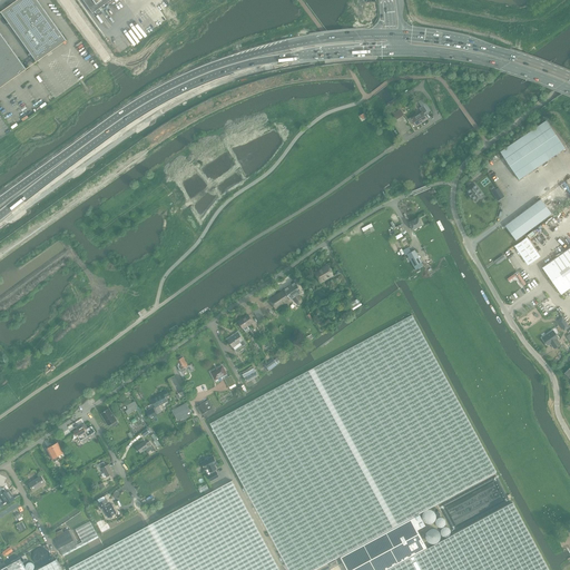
[(36,62),(67,40),(66,40),(37,0),(17,0),(0,12),(1,12),(37,61),(36,61),(36,62)]
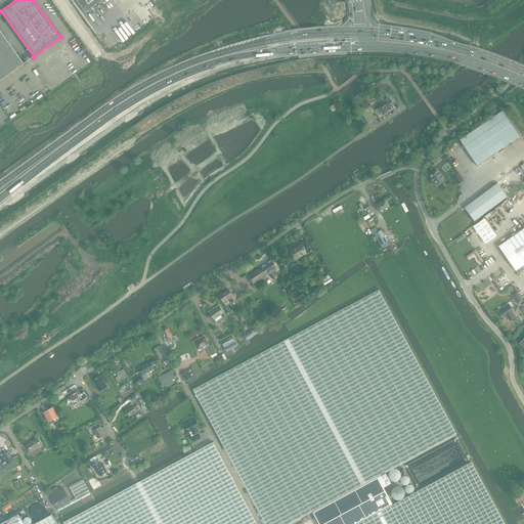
[(76,0),(85,12),(86,12),(87,14),(93,10),(91,8),(101,0),(76,0)]
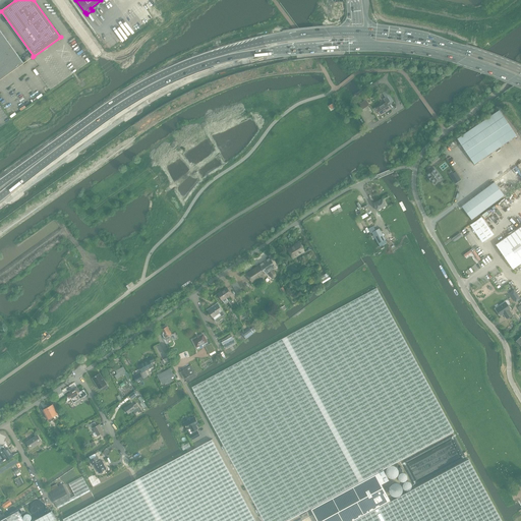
[(0,80),(24,63),(23,63),(0,30),(0,80)]
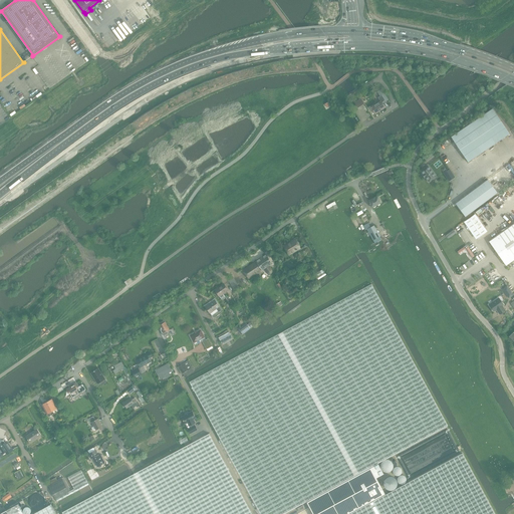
[(103,39),(101,40),(106,48),(109,47),(103,39)]
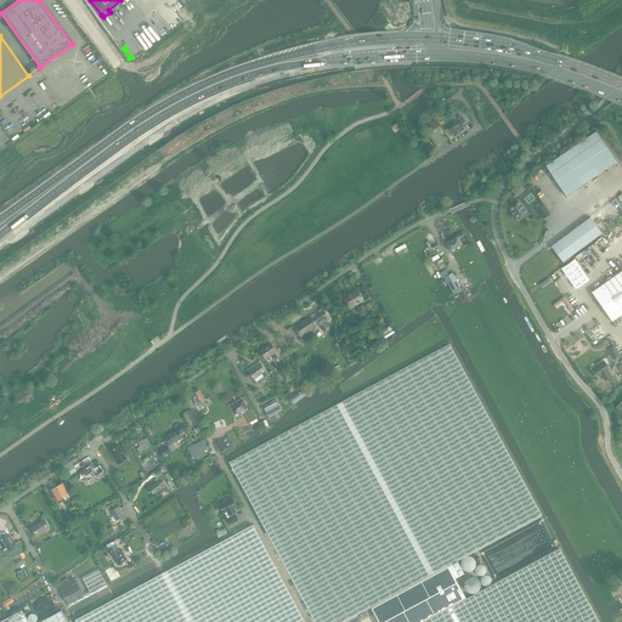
[(462,124),(465,122),(462,116),(457,118),(461,123),(448,130),(453,139),(465,130),(462,124)]
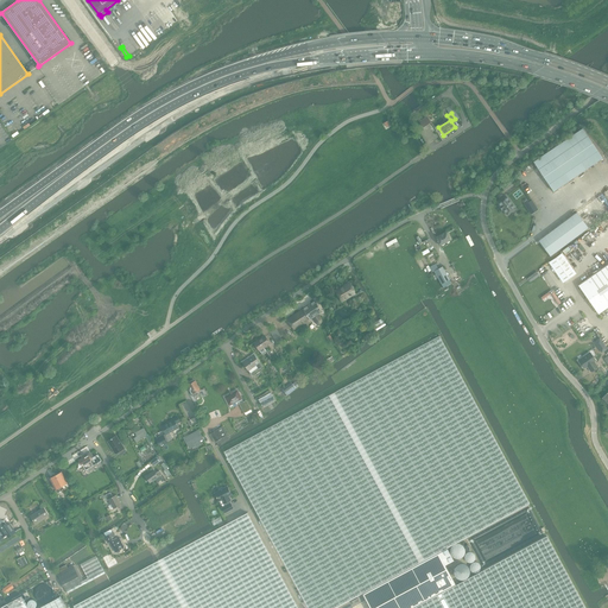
[(423,127),(430,122),(426,118),(419,122),(423,127)]
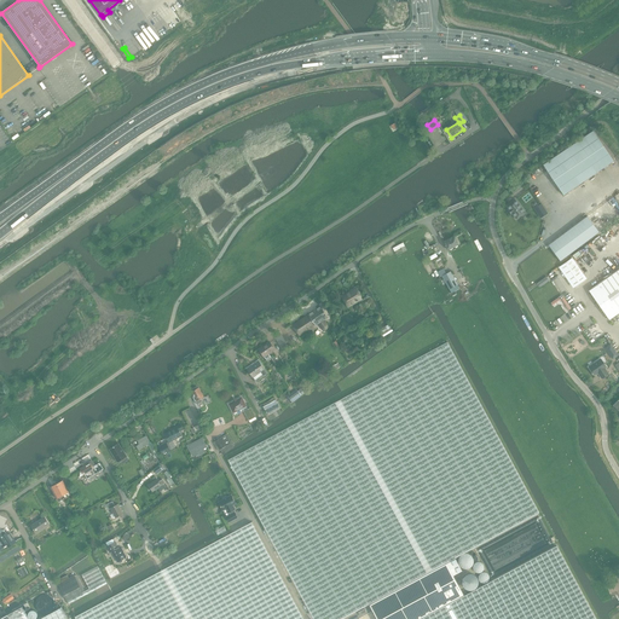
[(593,132),(543,166),(563,195),(613,161),(593,132)]
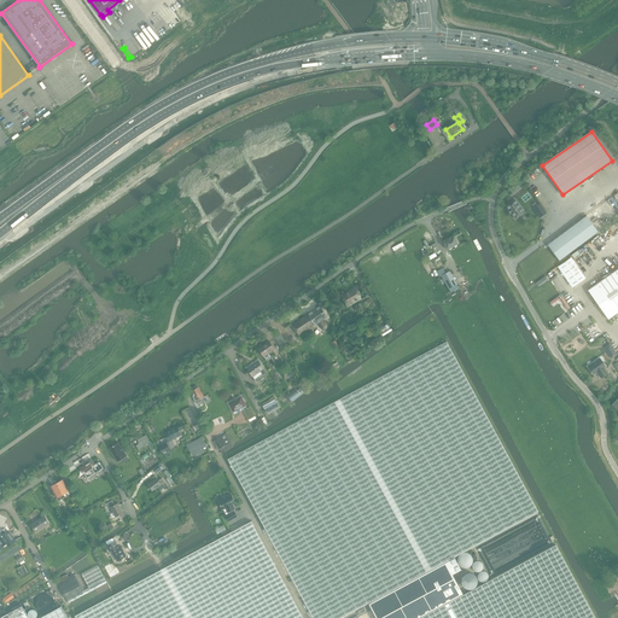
[(514,199),(506,205),(508,210),(507,210),(509,214),(511,213),(516,219),(524,213),(514,199)]
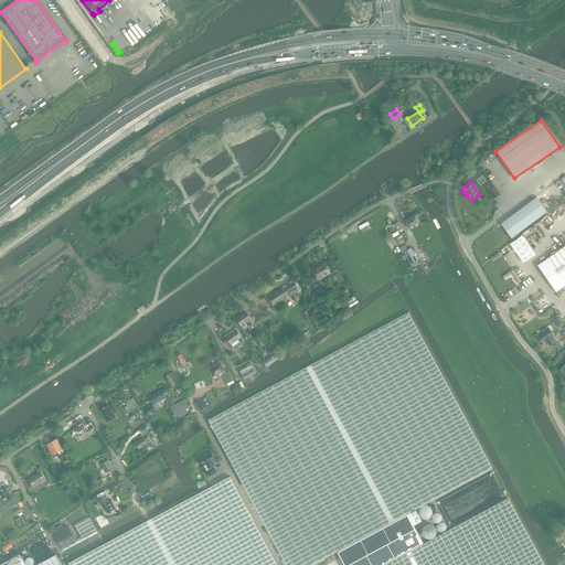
[(535,198),(500,224),(511,238),(546,212),(535,198)]
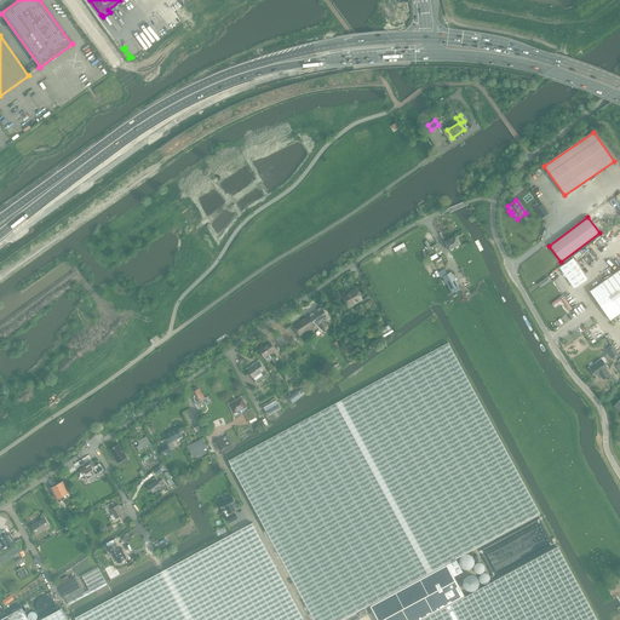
[(449,251),(459,245),(454,236),(445,242),(449,251)]
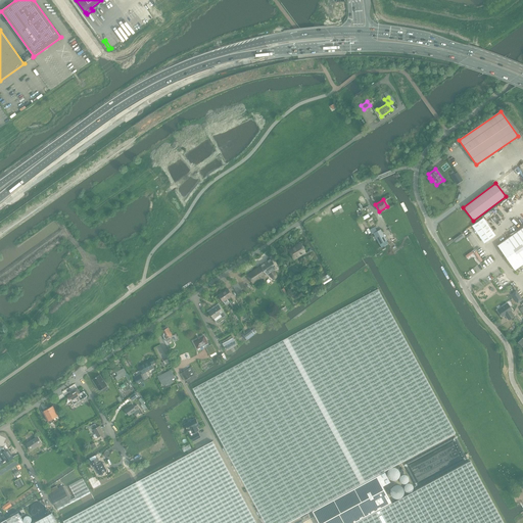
[(482,219),(473,225),(485,243),(494,236),(482,219)]
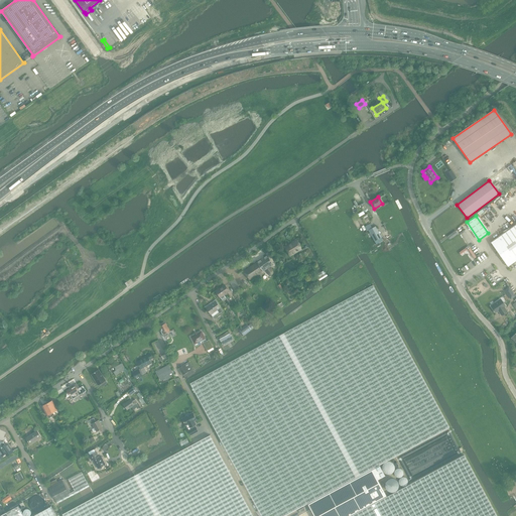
[(508,267),(515,261),(515,224),(491,242),(508,267)]
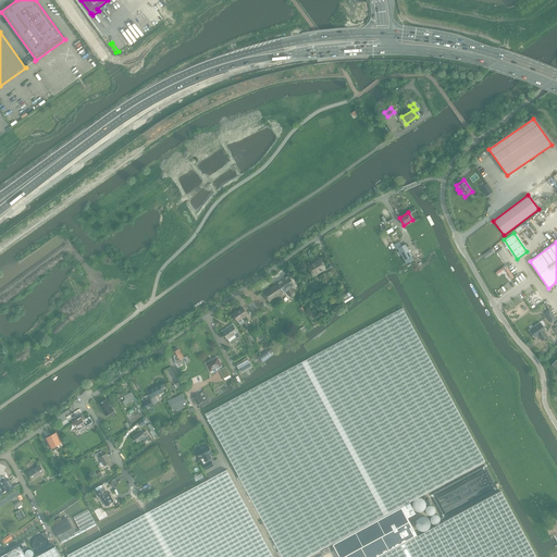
[(401,246),(398,248),(405,260),(407,263),(413,260),(412,256),(406,244),(401,246)]
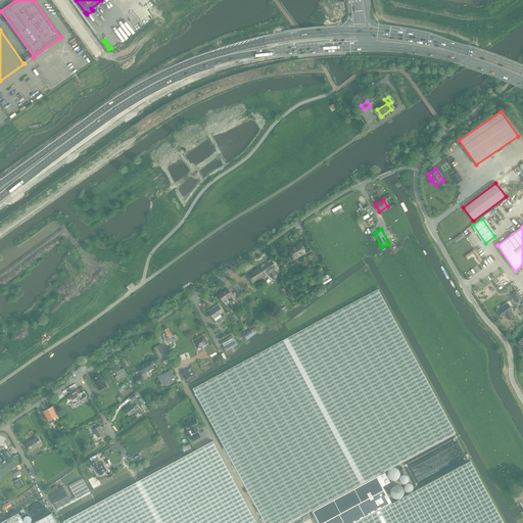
[(298,256),(305,252),(301,245),(295,248),(294,247),(288,250),(293,258),(298,255),(298,256)]
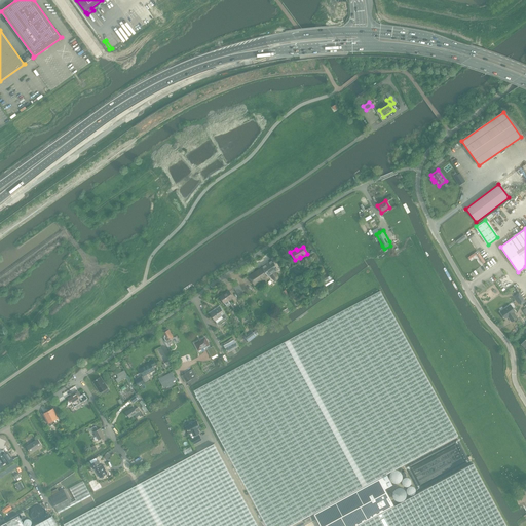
[(277,277),(274,272),(278,270),(272,261),(262,268),(249,276),(254,286),(265,278),(264,277),(266,275),(268,277),(270,275),(273,279),(274,280),(275,280),(276,280),(277,280),(277,279),(277,278),(277,277)]
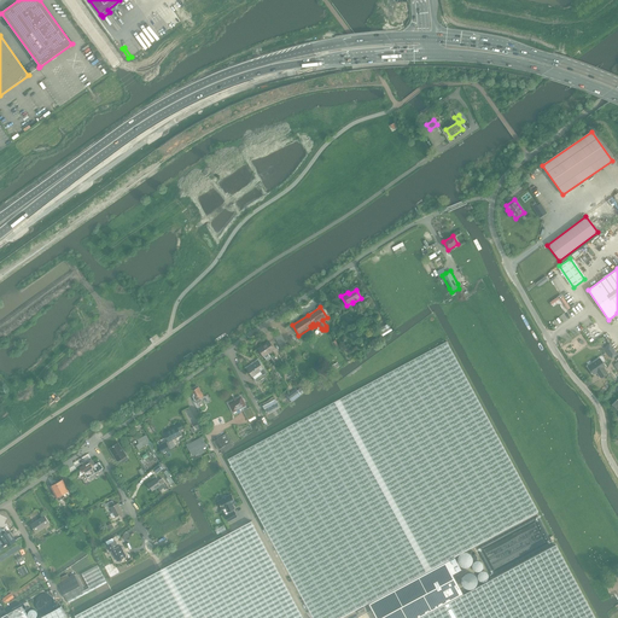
[(392,330),(389,324),(379,330),(383,336),(392,330)]
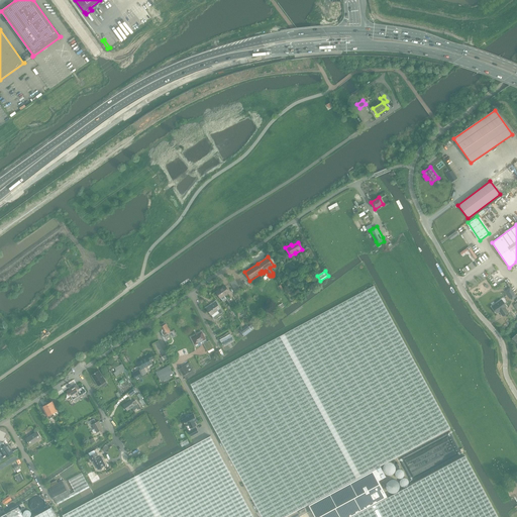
[(234,279),(229,282),(233,289),(238,286),(234,279)]
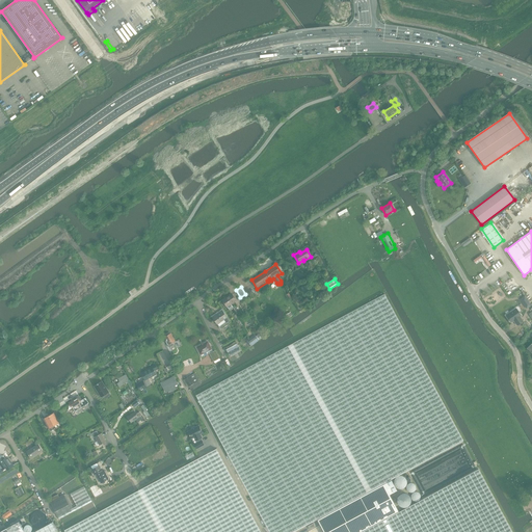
[(383,294),(196,395),(269,531),(293,531),(317,520),(320,526),(323,531),(511,531),(509,527),(505,519),(494,498),(488,488),(478,469),(478,470),(399,512),(390,495),(397,490),(391,480),(463,441),(460,436),(456,427),(451,418),(446,409),(441,399),(435,390),(426,372),(419,358),(414,349),(409,340),(404,330),(397,319),(393,310),(388,300),(384,294),(383,294)]
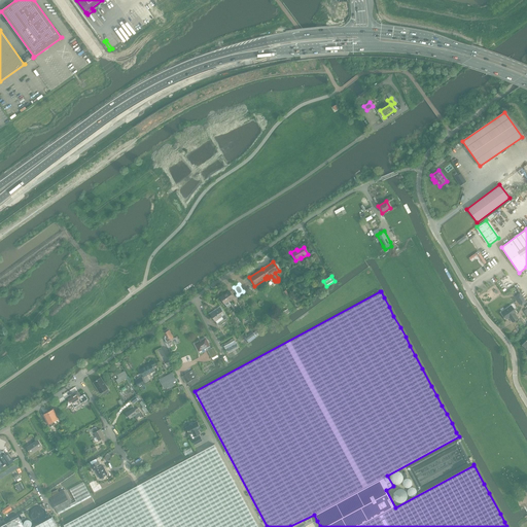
[(226,292),(220,297),(224,305),(225,304),(227,307),(231,305),(229,302),(234,297),(230,291),(227,293),(226,292)]
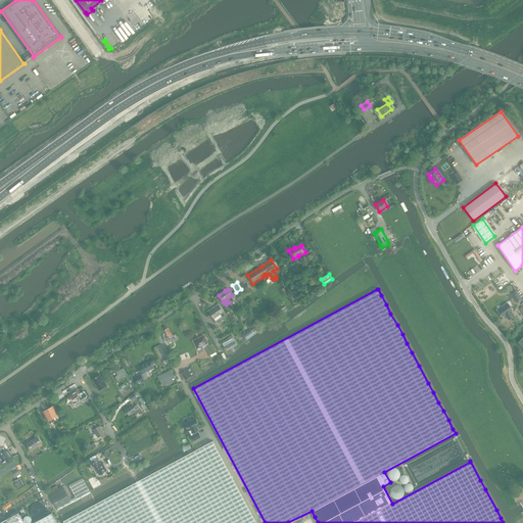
[(209,311),(211,314),(211,315),(215,318),(218,323),(228,317),(224,312),(219,304),(209,311)]
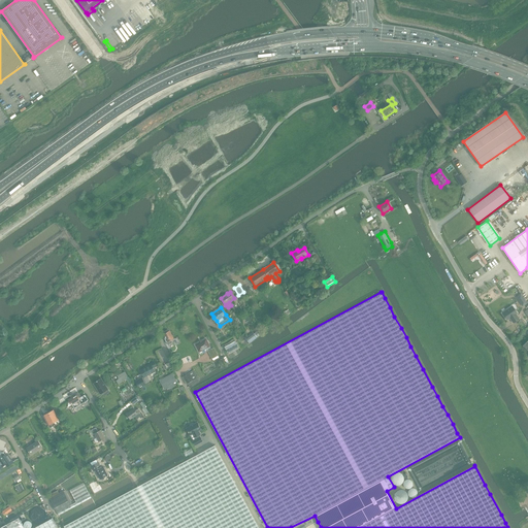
[(510,308),(502,315),(507,322),(510,319),(514,324),(519,320),(516,316),(518,315),(513,307),(510,308)]
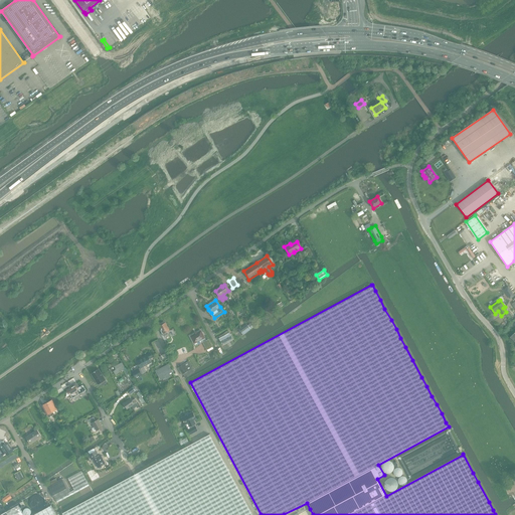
[(167,331),(169,330),(166,323),(164,323),(164,322),(162,323),(162,324),(159,326),(161,329),(160,330),(163,336),(168,334),(167,331)]
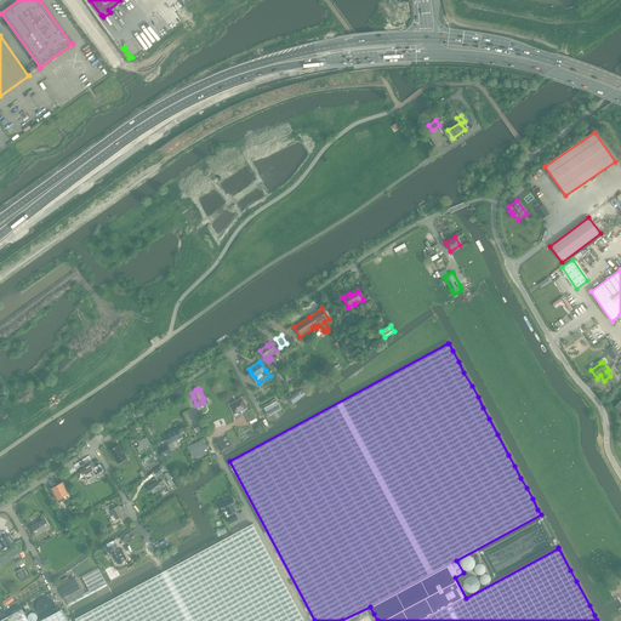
[(298,391),(289,398),(294,404),(306,394),(302,389),(300,392),(298,391)]
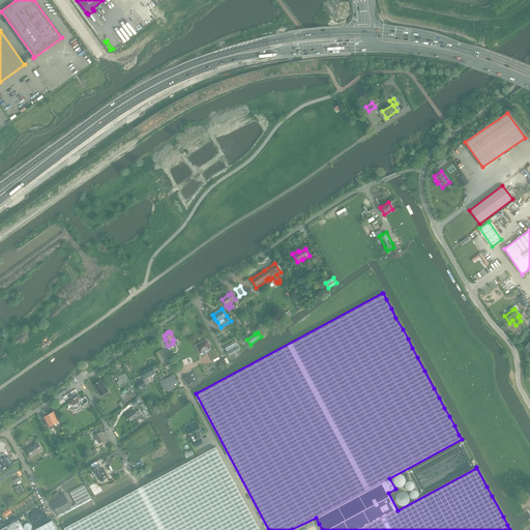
[(200,344),(196,346),(200,353),(208,350),(211,348),(207,341),(203,343),(203,342),(200,344)]
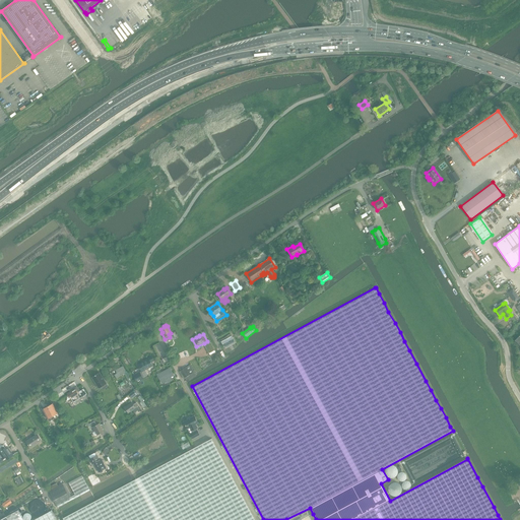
[(224,347),(235,341),(232,335),(221,341),(224,347)]
